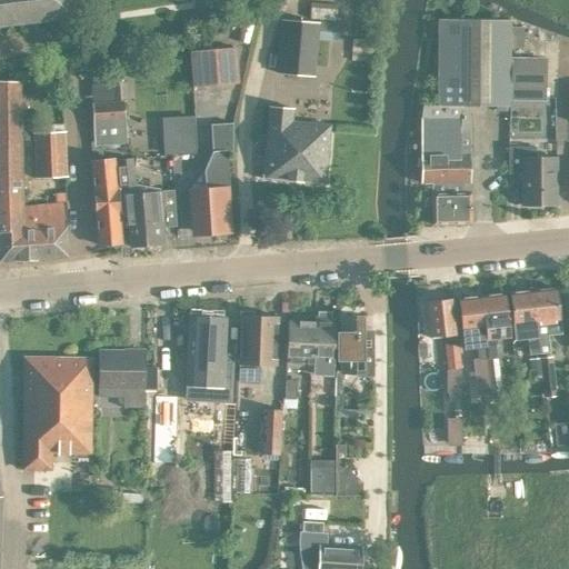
[(0,0),(0,26),(75,17),(72,0),(0,0)]
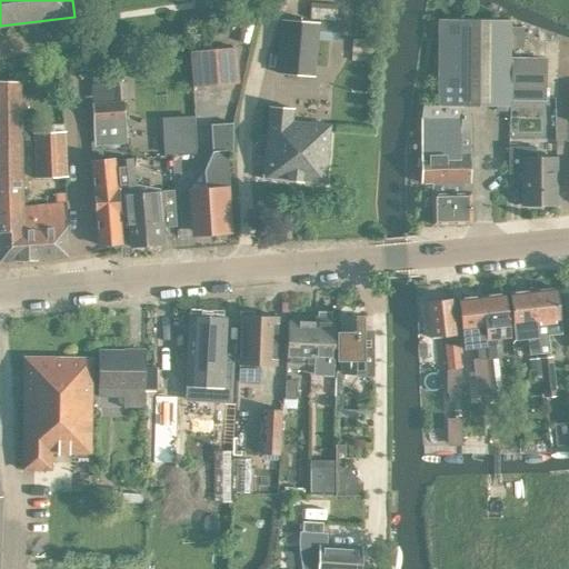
[(309,18),(319,19),(335,20),(336,3),(310,1),(309,18)]
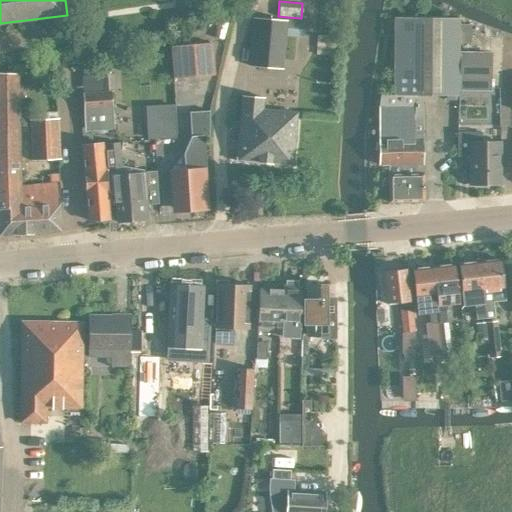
[(388,203),(422,202),(420,96),(458,96),(459,42),(459,22),(459,18),(394,16),(393,96),(379,96),(378,107),(377,165),(400,164),(399,174),(388,174),(388,203)]
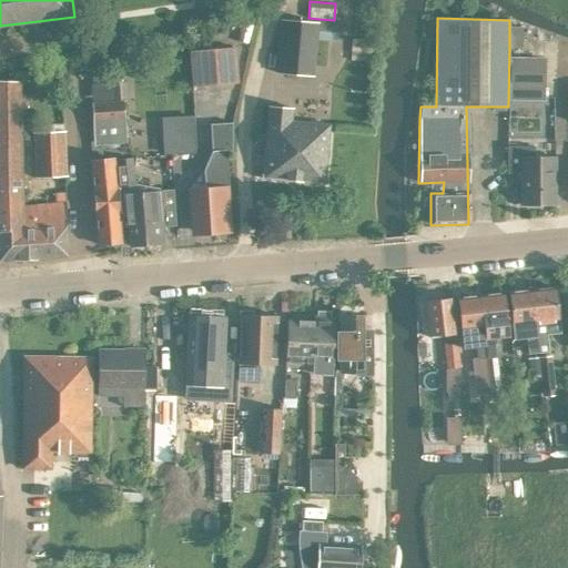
[(312,75),(316,22),(280,19),(275,72),(312,75)]
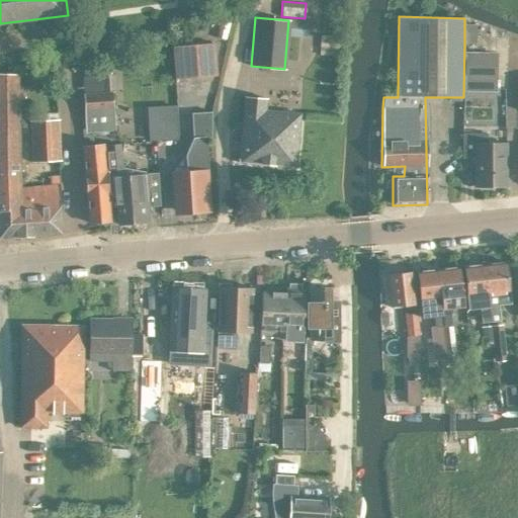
[(289,35),(306,36),(308,18),(305,18),(290,17),(289,35)]
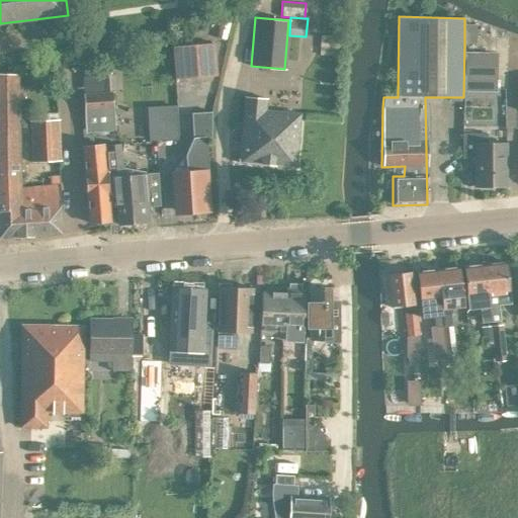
[(464,22),(464,42),(475,42),(475,22),(464,22)]
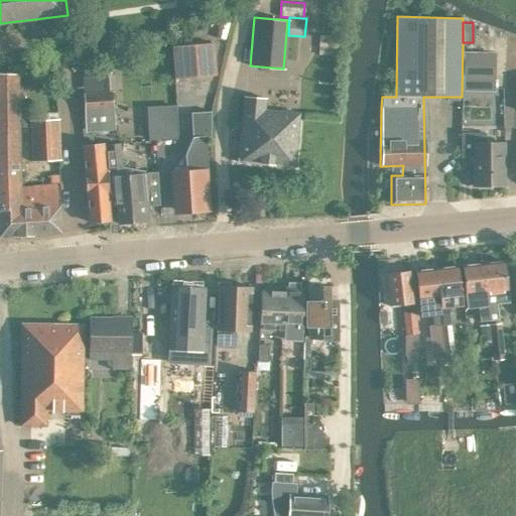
[(215,43),(174,46),(176,78),(217,75),(215,43)]
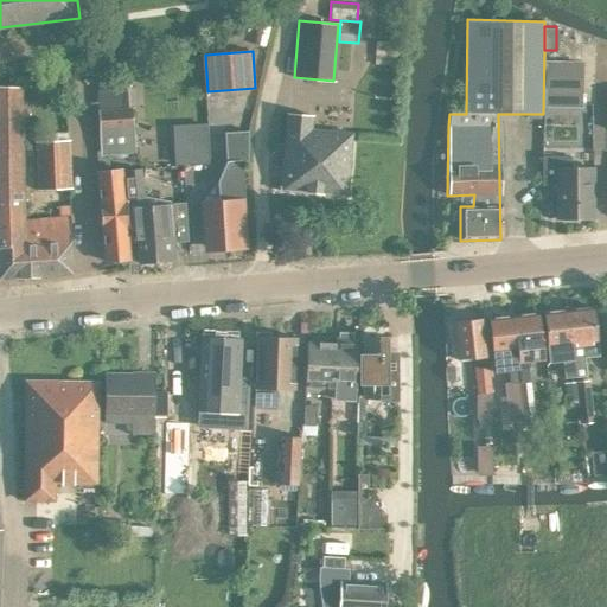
[(580,89),(581,61),(547,59),(545,88),(580,89)]
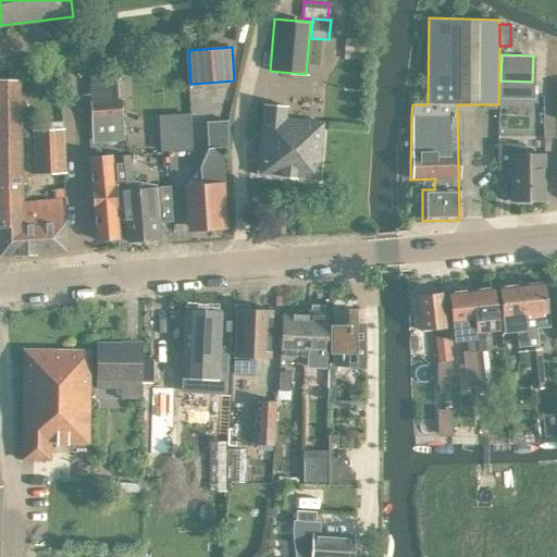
[(19,78),(0,78),(0,257),(64,251),(64,199),(22,201),(19,78)]
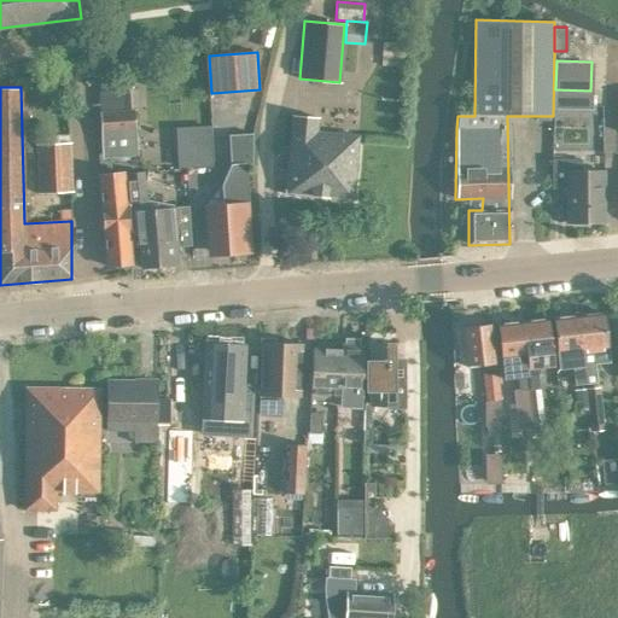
[(134,108),(133,88),(114,89),(115,109),(134,108)]
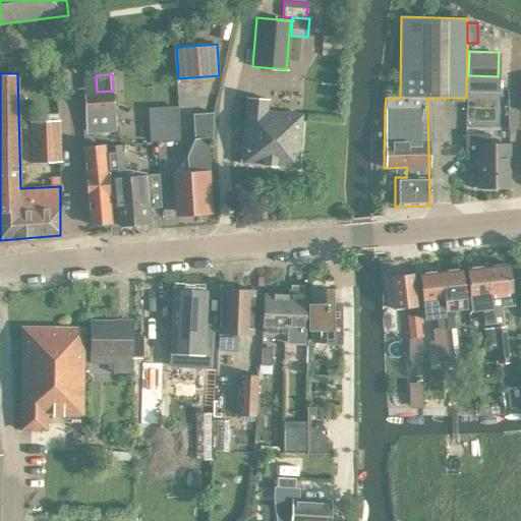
[(51,109),(53,84),(29,83),(26,108),(51,109)]
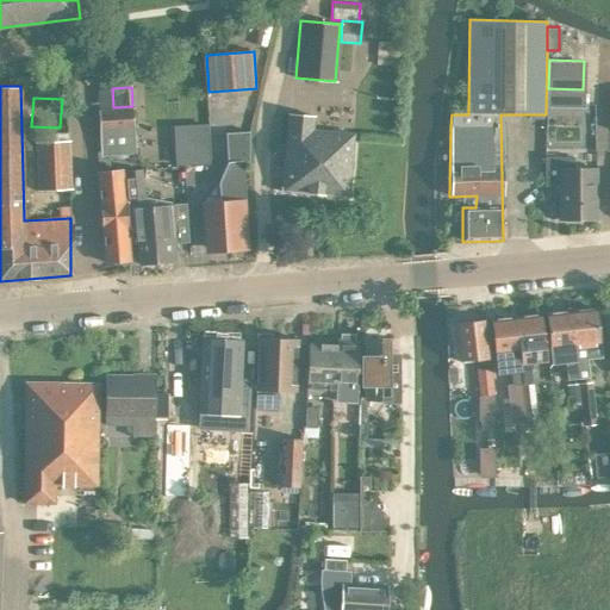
[(97,128),(98,154),(132,153),(130,107),(95,109),(97,128)]
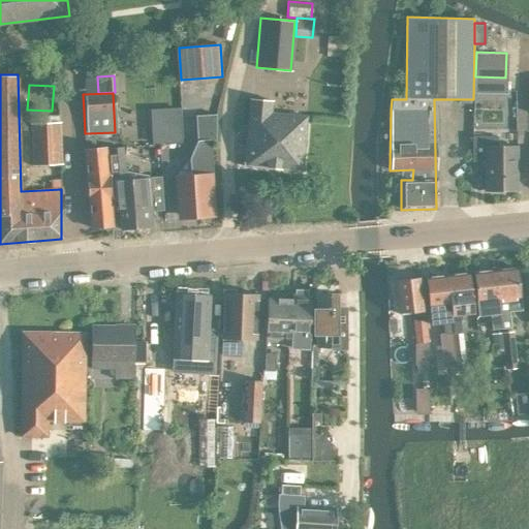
[(244,128),(241,165),(299,169),(304,114),(271,112),(272,103),(251,102),(244,128)]
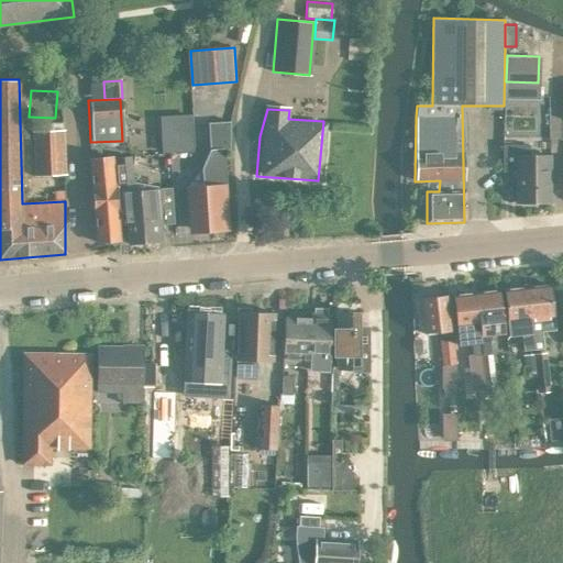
[(191,113),(159,116),(162,152),(194,150),(191,113)]
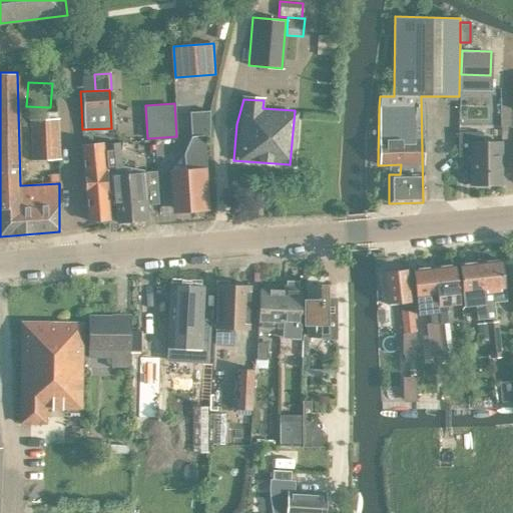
[(185,169),(170,170),(172,206),(188,205),(188,209),(208,208),(204,135),(209,135),(208,110),(188,111),(189,135),(184,152),(185,169)]
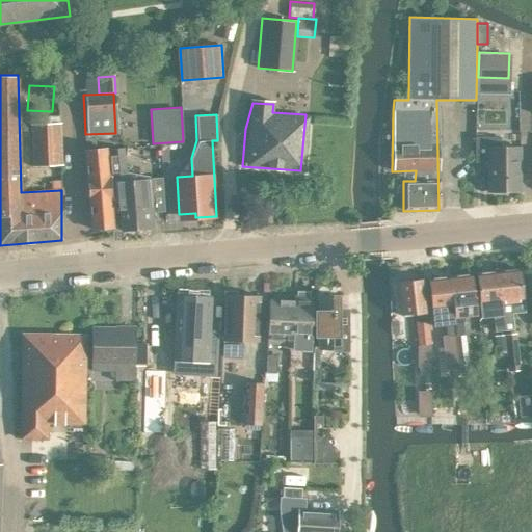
[(31,165),(61,164),(58,122),(29,123),(31,165)]
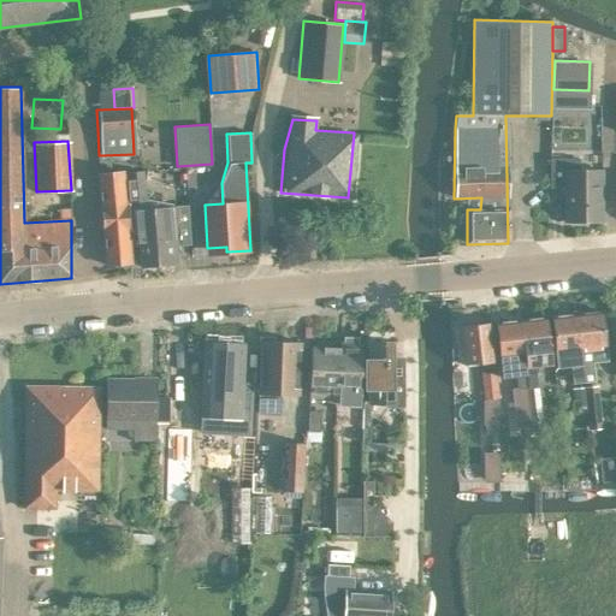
[(579,158),(549,158),(549,187),(550,187),(563,187),(563,220),(599,221),(599,166),(579,166),(579,158)]
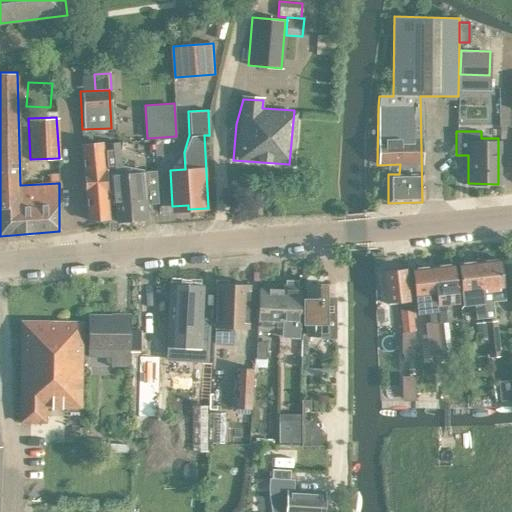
[(119,141),(104,143),(106,164),(108,190),(114,189),(116,214),(129,213),(130,219),(147,218),(145,187),(146,187),(145,171),(121,173),(119,141)]
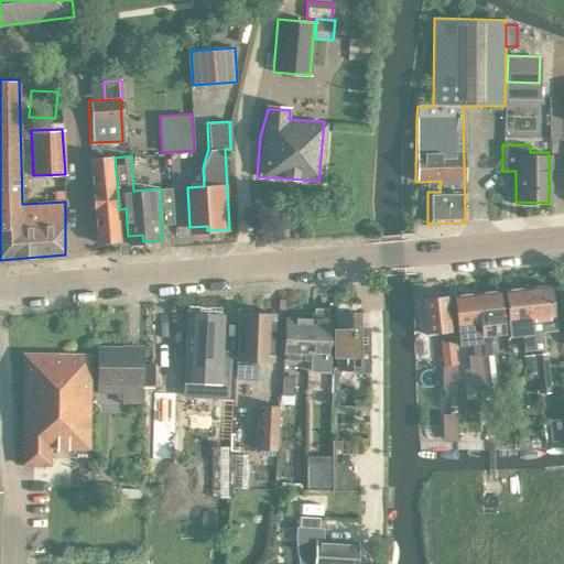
[(112,158),(91,159),(99,241),(119,240),(112,158)]
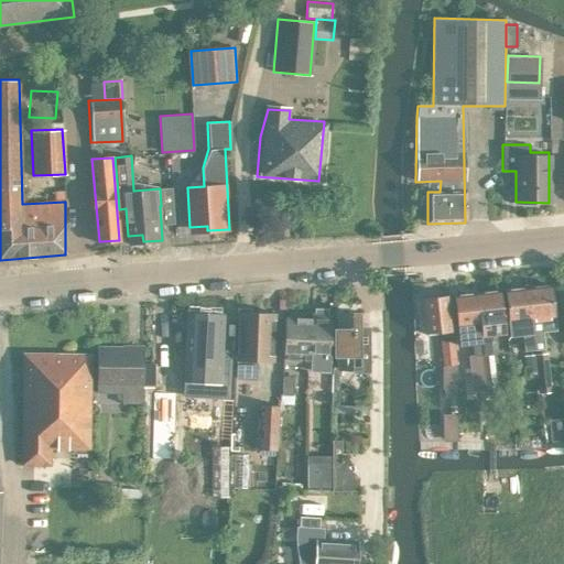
[(524,286),(532,349),(543,347),(540,318),(553,317),(549,283),(524,286)]
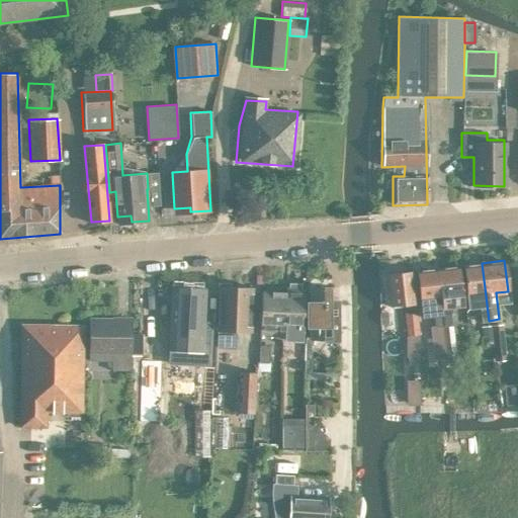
[(482,263),(464,265),(468,308),(481,306),(482,321),(489,321),(482,263)]
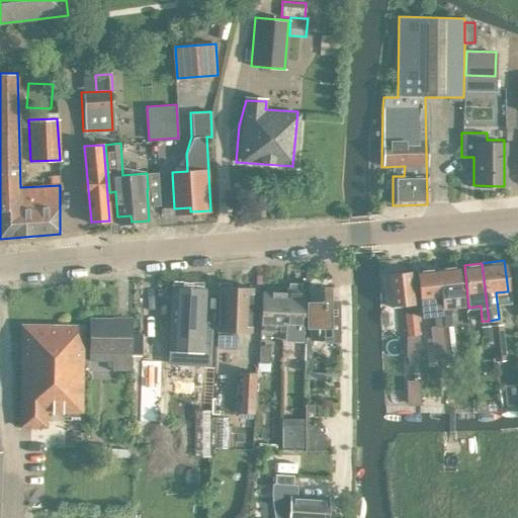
[(461,306),(460,296),(457,266),(436,268),(442,325),(452,324),(450,307),(461,306)]
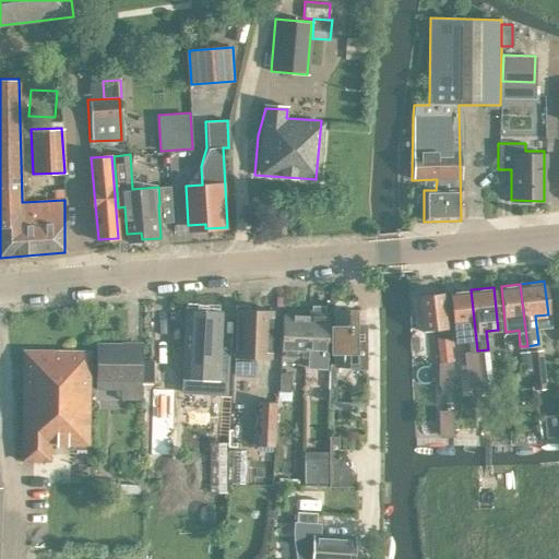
[(477,355),(477,351),(471,289),(448,292),(453,342),(466,340),(467,352),(464,352),(468,387),(479,384),(478,375),(477,355)]
